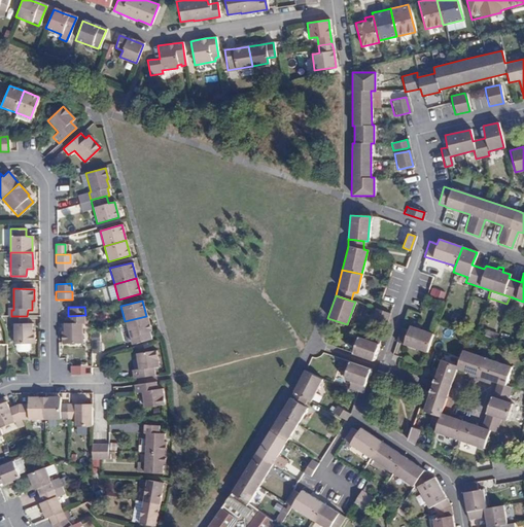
[(372,316),(386,320),(388,314),(375,309),(372,316)]
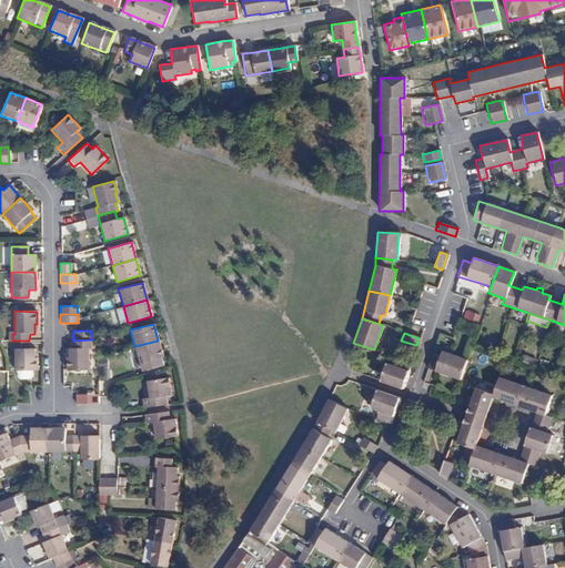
[(91,350),(92,340),(73,341),(73,347),(68,348),(68,356),(67,356),(67,369),(88,369),(88,350),(91,350)]
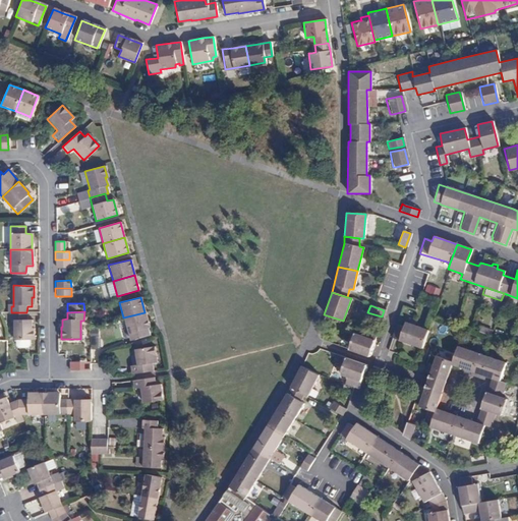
[(26,312),(11,312),(11,320),(13,320),(13,340),(34,340),(34,329),(33,329),(33,320),(26,320),(26,312)]
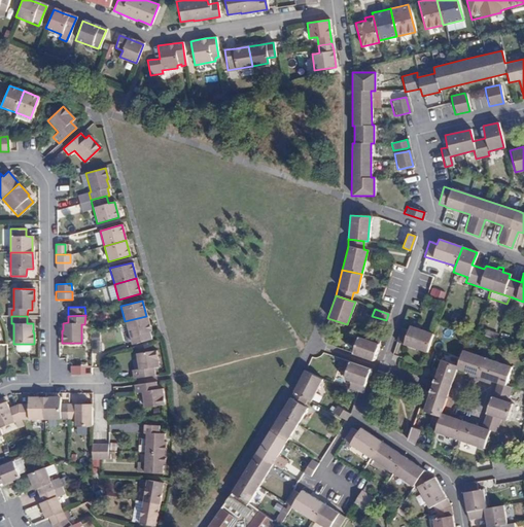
[(146,316),(125,321),(131,345),(151,340),(149,332),(151,331),(146,316)]
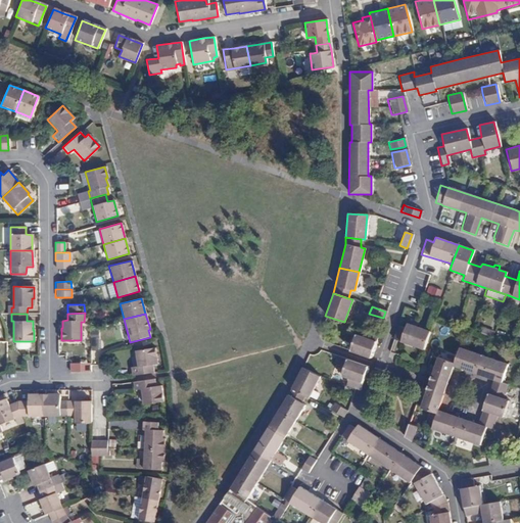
[(392,339),(423,349),(429,330),(406,323),(405,328),(397,325),(392,339)]
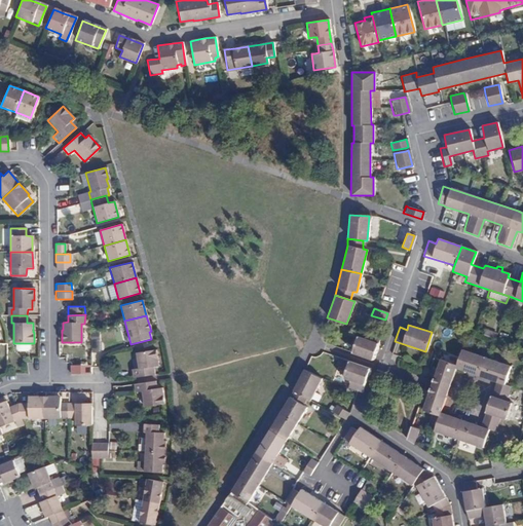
[(358,336),(351,353),(372,360),(380,336),(375,334),(367,331),(364,338),(358,336)]
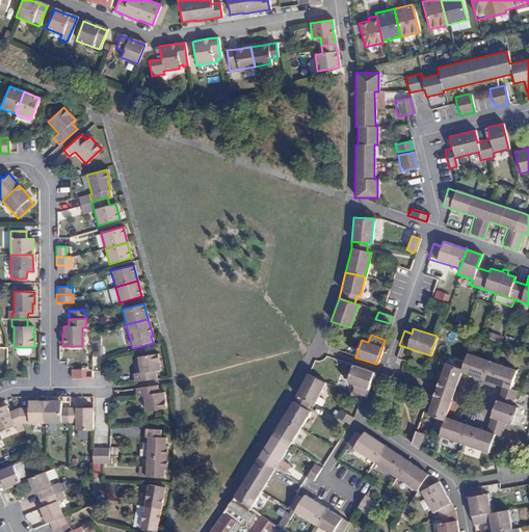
[(441,369),(448,352),(438,348),(430,364),(441,369)]
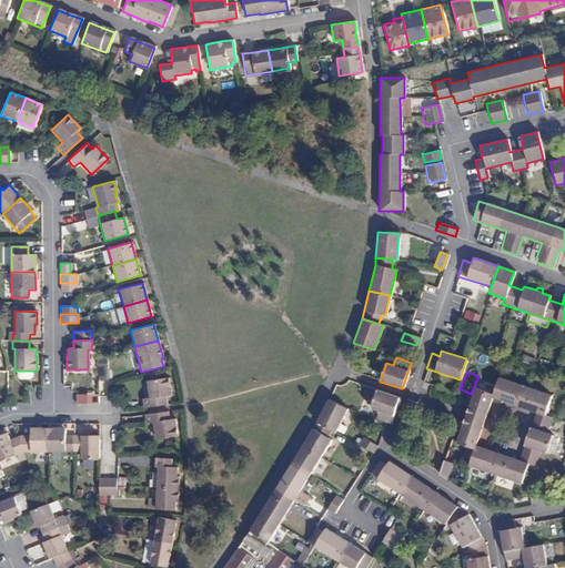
[(142,398),(143,407),(167,404),(167,395),(171,395),(169,377),(168,377),(147,381),(149,397),(142,398)]
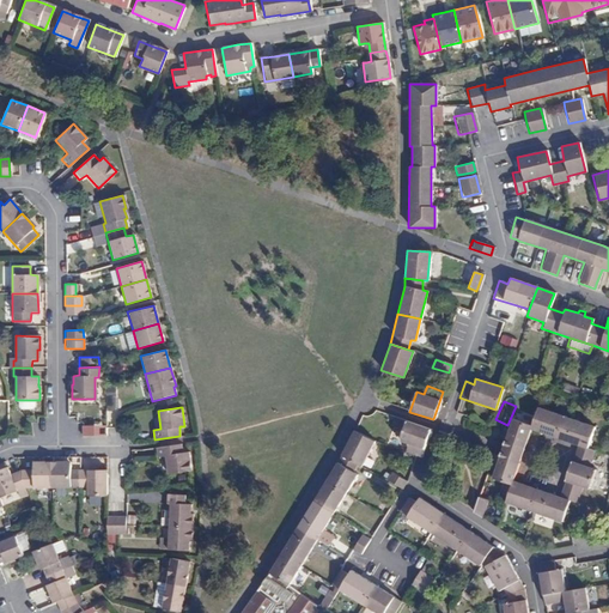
[(536,407),(531,425),(529,429),(556,438),(564,417),(536,407)]
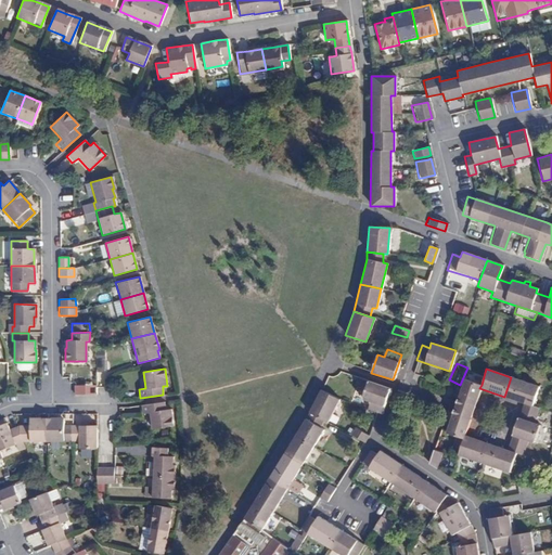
[(389,389),(356,377),(352,386),(364,389),(361,399),(369,401),(367,409),(375,412),(381,414),(389,389)]
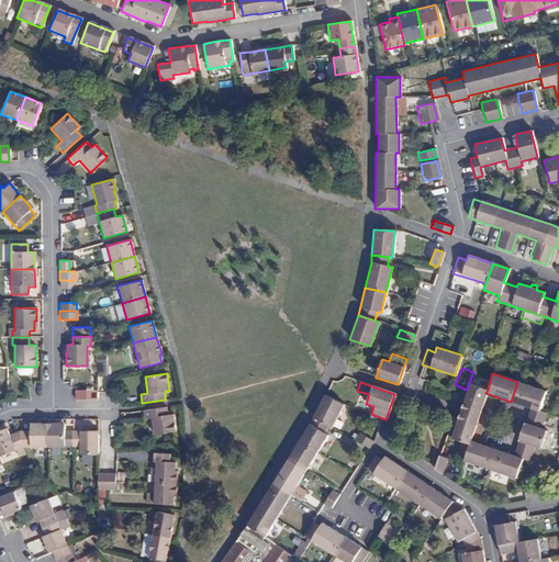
[(522,383),(517,382),(511,402),(529,407),(538,411),(545,392),(522,383)]
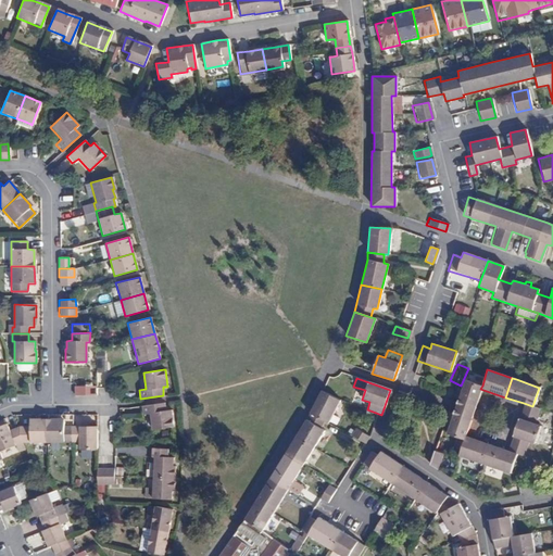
[(461,391),(454,389),(452,396),(457,399),(475,405),(480,389),(482,386),(465,379),(461,391)]
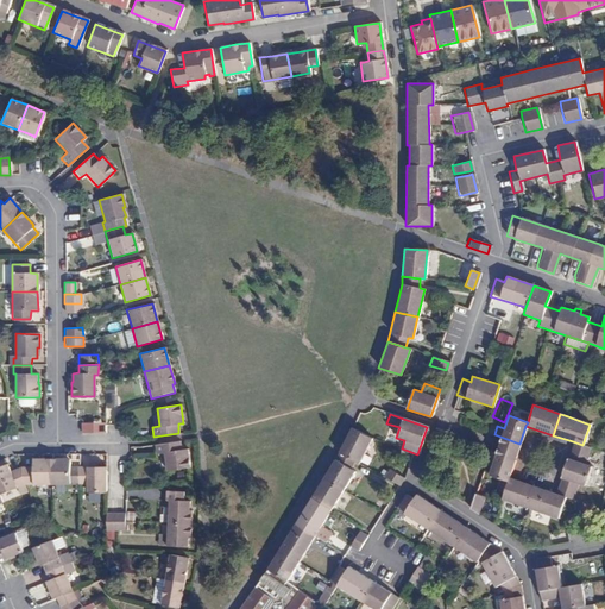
[(351,427),(338,453),(354,462),(359,464),(372,439),(371,438),(351,427)]
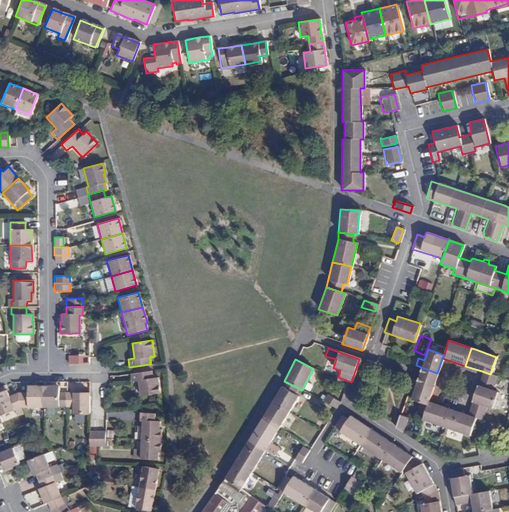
[(437,373),(421,367),(419,374),(416,381),(432,387),(435,380),(437,373)]
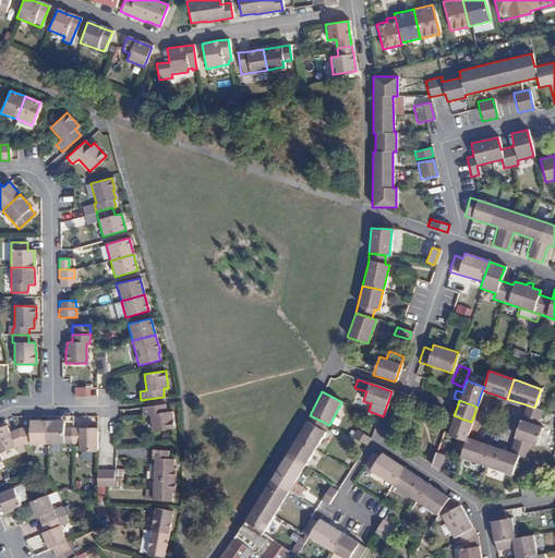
[(167,411),(165,404),(142,408),(142,416),(149,415),(152,432),(173,428),(171,411),(167,411)]
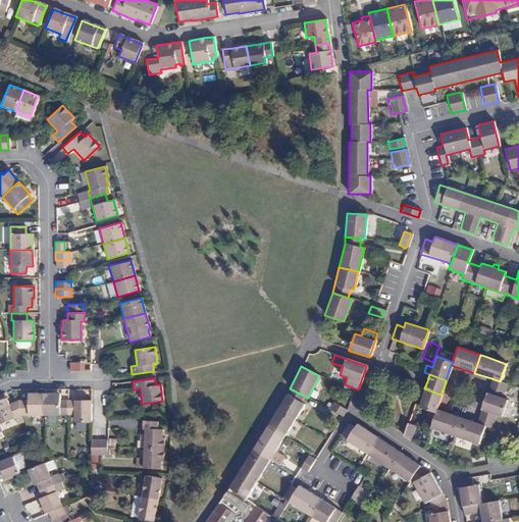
[(500,381),(491,378),(488,386),(503,390),(506,383),(500,381)]
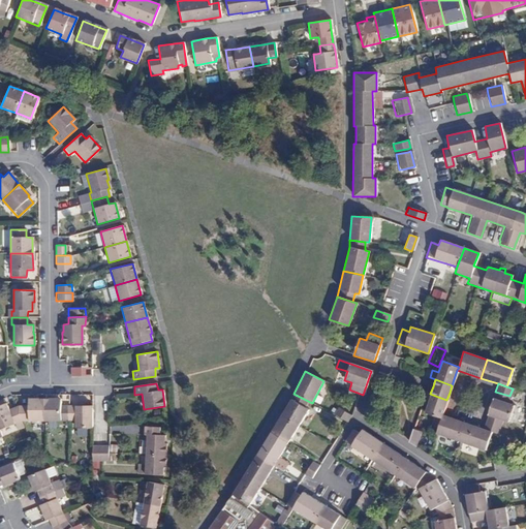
[(509,396),(495,392),(487,414),(501,419),(508,422),(514,404),(507,402),(509,396)]
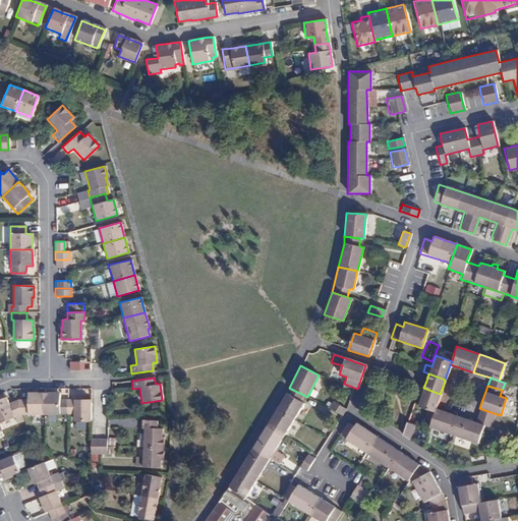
[(435,409),(440,394),(423,388),(418,387),(415,394),(421,396),(417,406),(434,411),(435,409)]
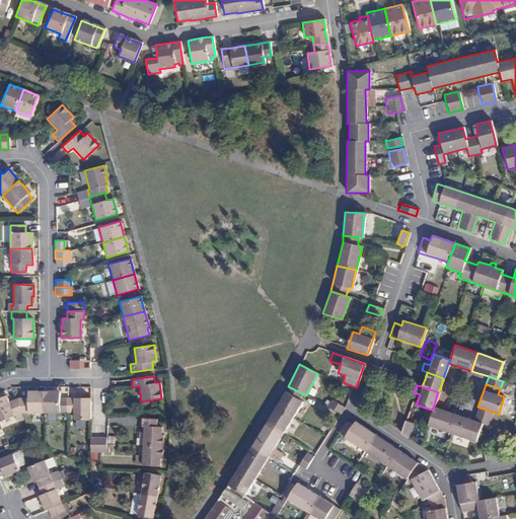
[(285,391),(275,408),(292,419),(302,402),(298,399),(302,393),(288,386),(285,391)]
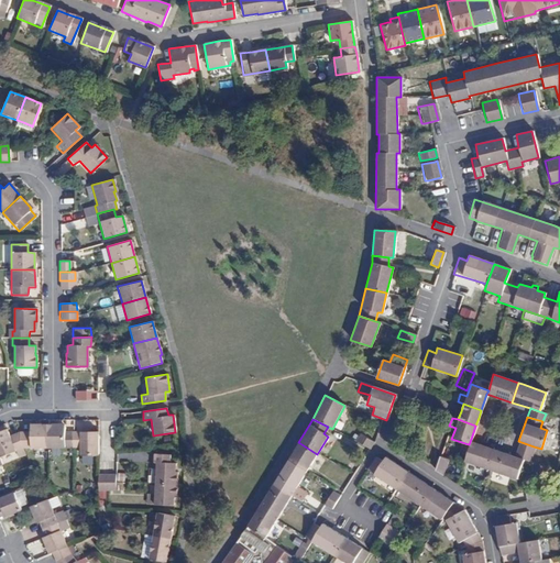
[(22,449),(46,449),(46,424),(30,424),(30,432),(18,432),(17,432),(22,449)]
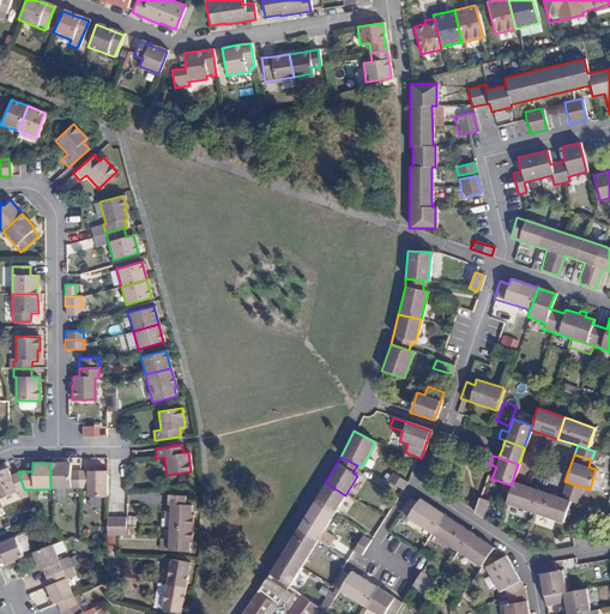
[(50,489),(78,488),(78,470),(71,470),(70,463),(50,463),(50,489)]
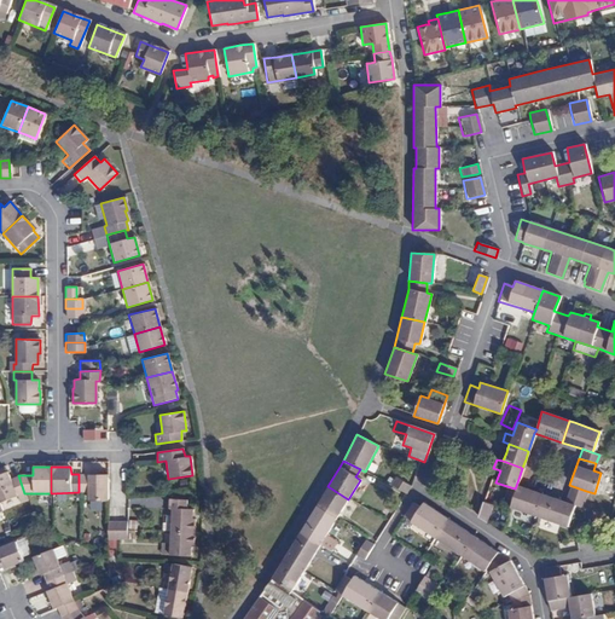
[(0,503),(24,493),(18,475),(10,479),(7,472),(0,474),(0,503)]
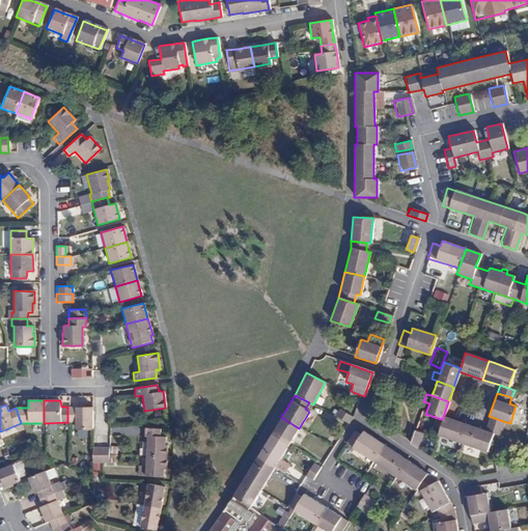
[(76,429),(91,429),(91,407),(67,407),(67,422),(75,422),(76,429)]
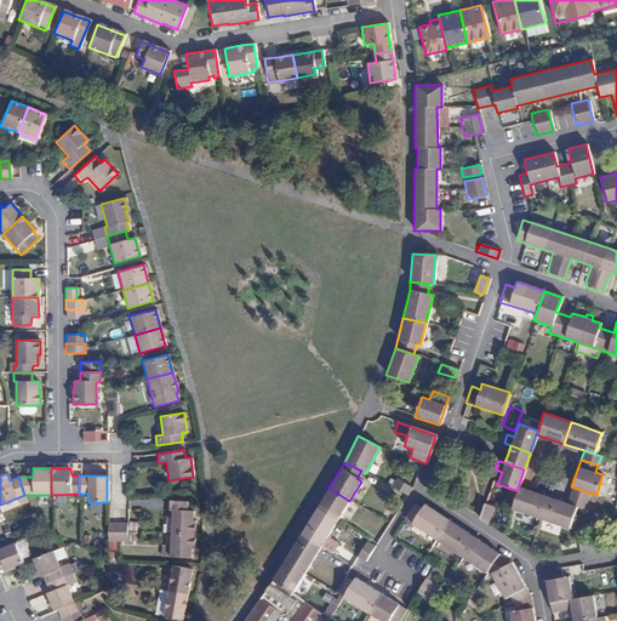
[(390,485),(406,495),(411,488),(411,486),(396,478),(390,485)]
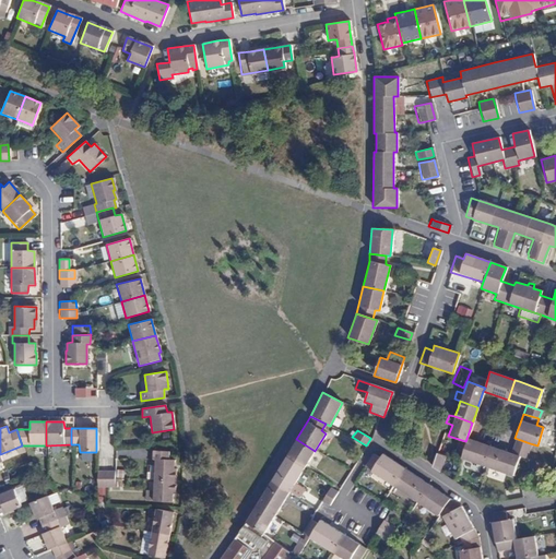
[(530,443),(515,438),(512,445),(528,451),(530,443)]
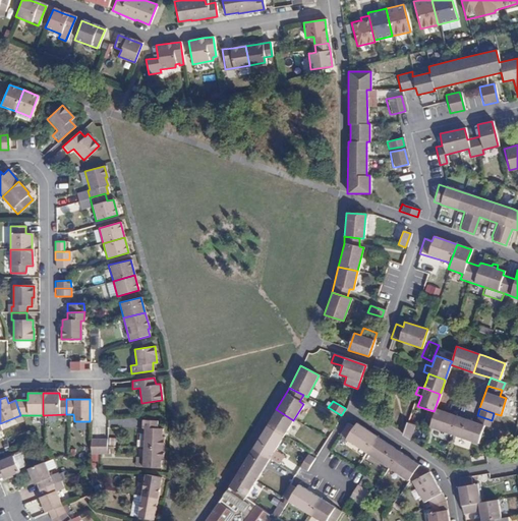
[(276,409),(267,425),(283,436),(293,420),(276,409)]
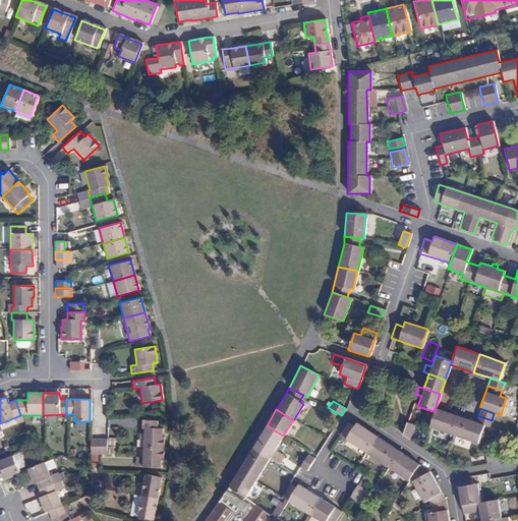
[(458,416),(435,409),(434,411),(428,427),(452,435),(458,416)]
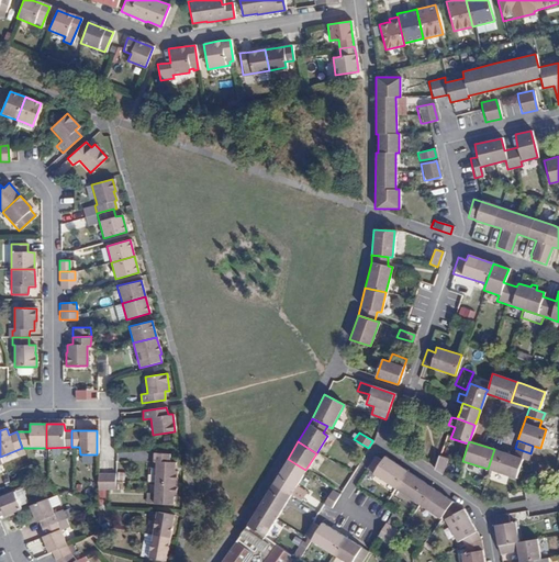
[(528,461),(530,453),(515,448),(513,456),(522,459),(528,461)]
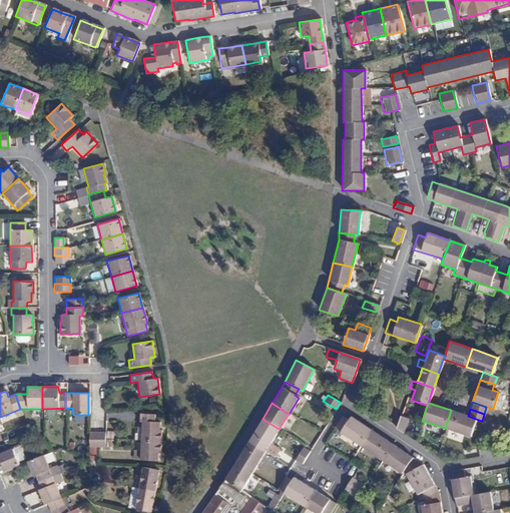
[(476,419),(468,416),(451,410),(445,428),(470,436),(476,419)]
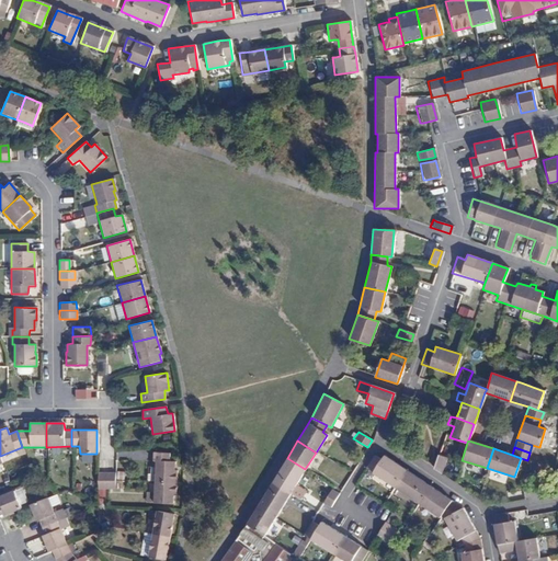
[(174,470),(174,461),(170,460),(170,453),(154,453),(152,460),(156,460),(155,481),(177,482),(177,470),(174,470)]
